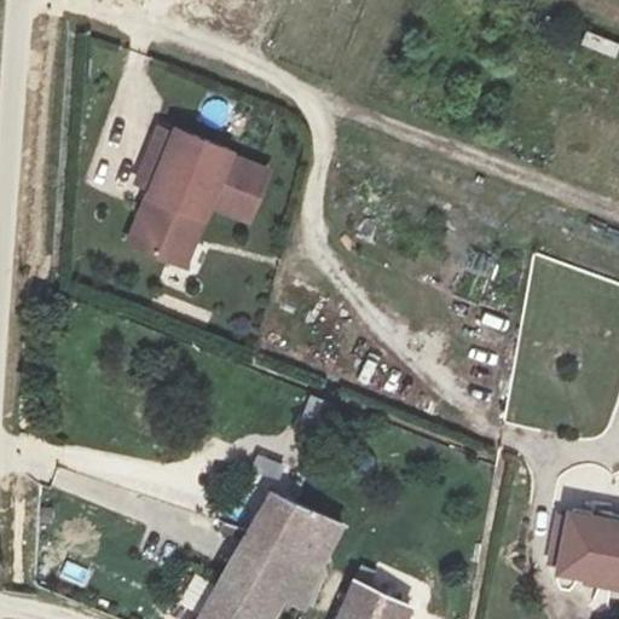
[(618,41),(585,30),(580,46),(615,57),(618,47),(618,41)]
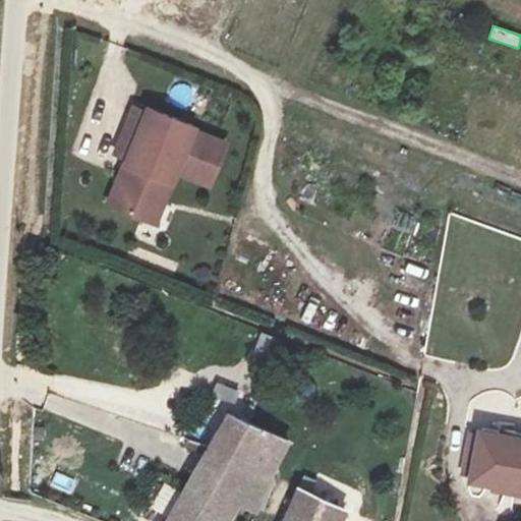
[(152,224),(172,172),(206,185),(222,145),(188,130),(189,127),(143,109),(141,114),(129,109),(112,156),(123,160),(105,206),(152,224)]
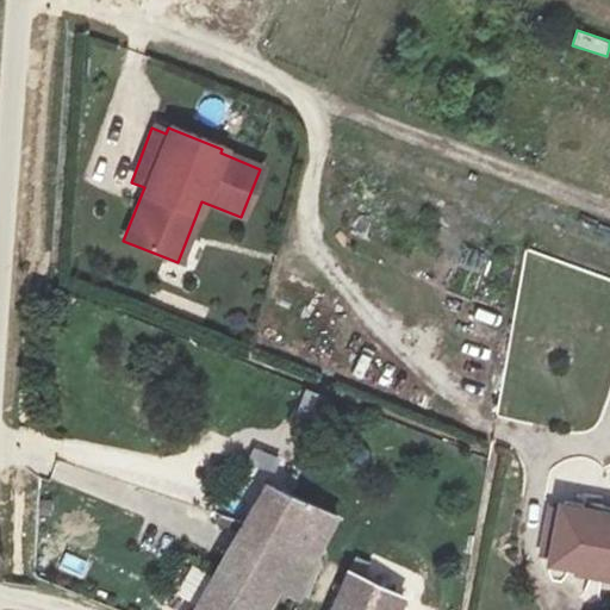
[(299,599),(336,520),(266,484),(194,609),(256,609),(271,585),(299,599)]
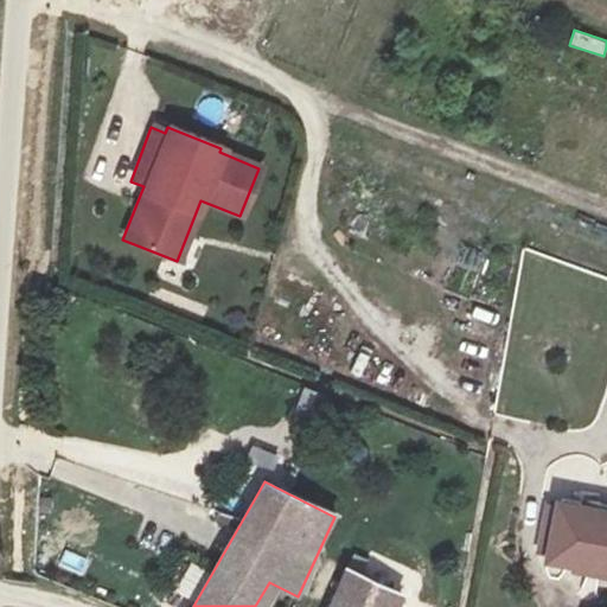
[(606,511),(561,504),(551,561),(606,569),(606,511)]
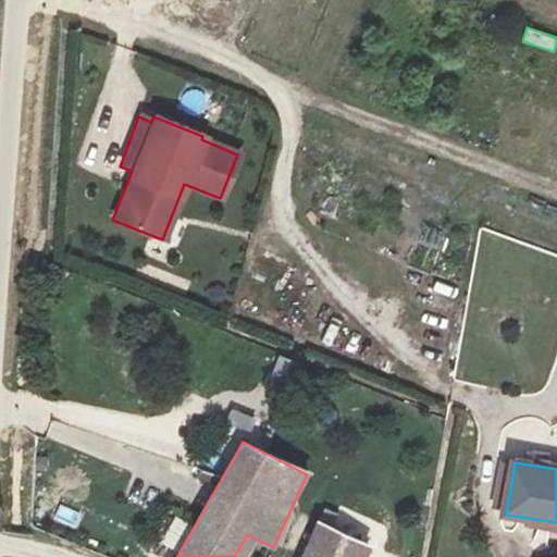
[(161,544),(176,552),(190,522),(174,516),(161,544)]
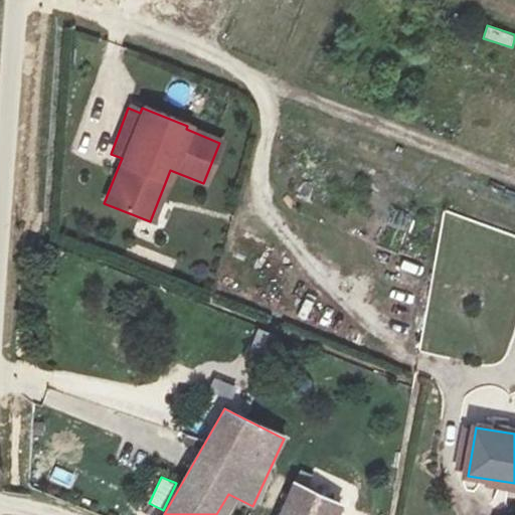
[(335,514),(340,503),(296,484),(282,514),(335,514)]
